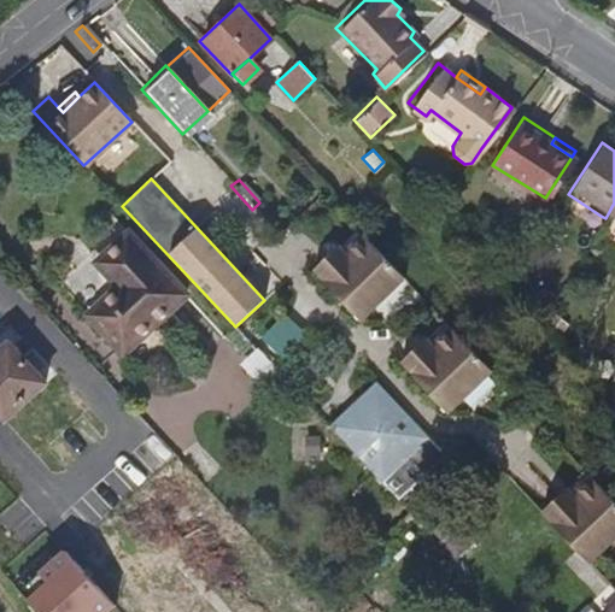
[(601,216),(572,196),(564,206),(593,227),(601,216)]
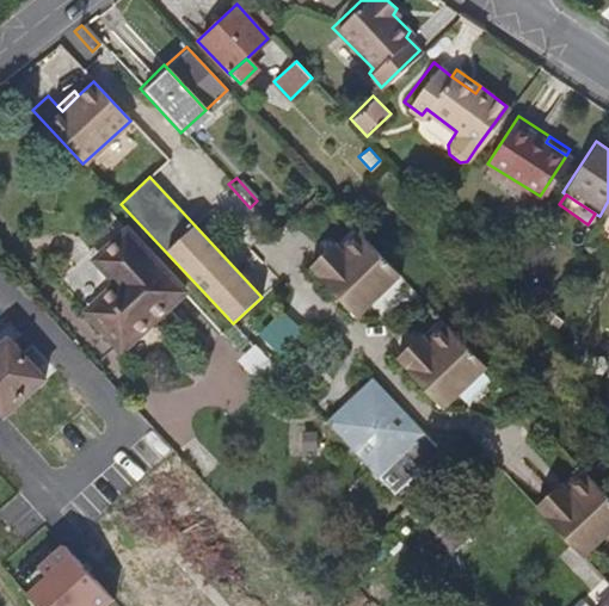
[(110,276),(80,304),(115,341),(176,286),(118,226),(90,251),(110,276)]
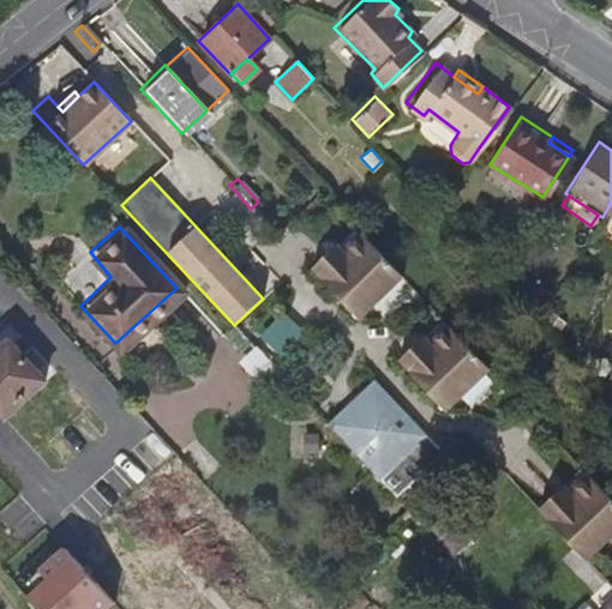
[(403,277),(363,233),(343,251),(334,260),(328,253),(312,267),(359,319),(403,277)]
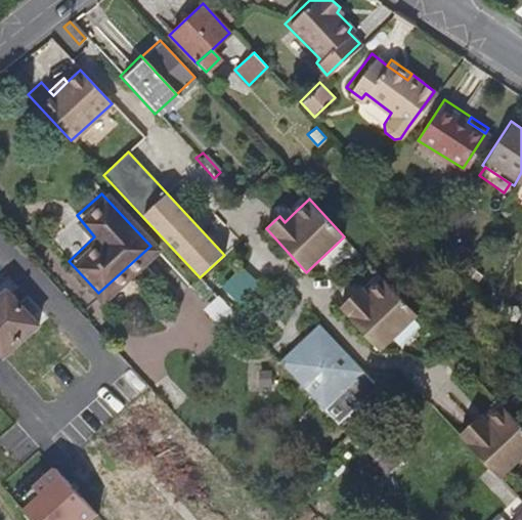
[(288,208),(279,216),(285,222),(293,214),(288,208)]
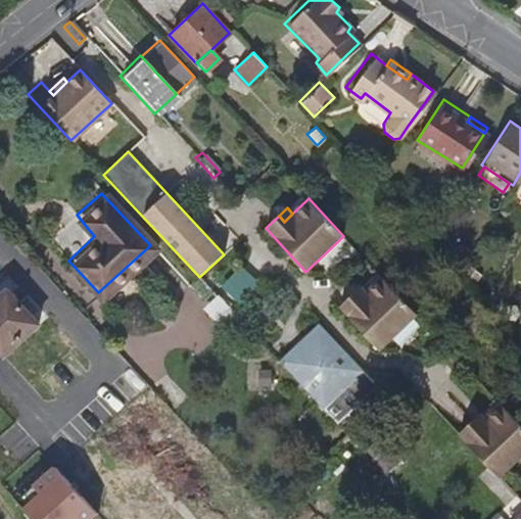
[(469,265),(463,271),(476,281),(482,275),(469,265)]
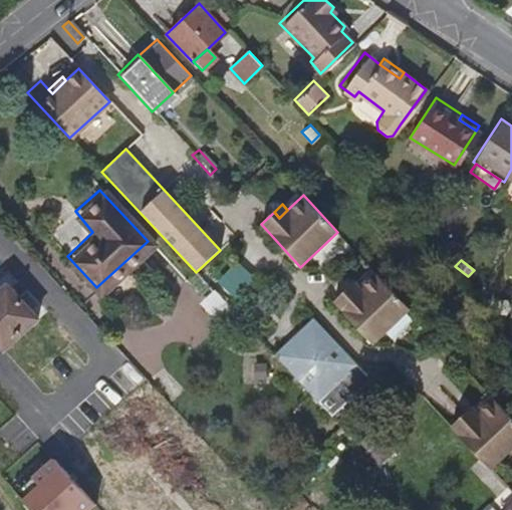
[(333,300),(371,344),(410,309),(375,272),(360,286),(351,294),(347,288),(333,300)]
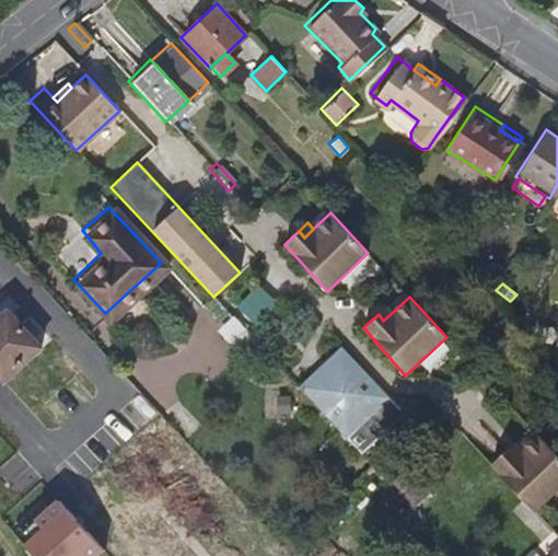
[(387,305),(379,314),(383,321),(393,312),(387,305)]
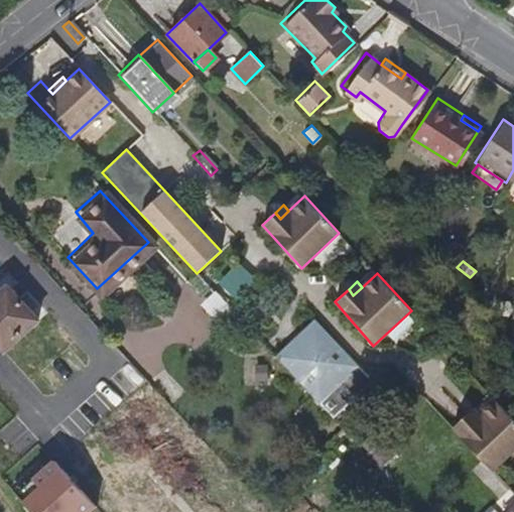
[(492,298),(498,288),(488,282),(483,292),(492,298)]
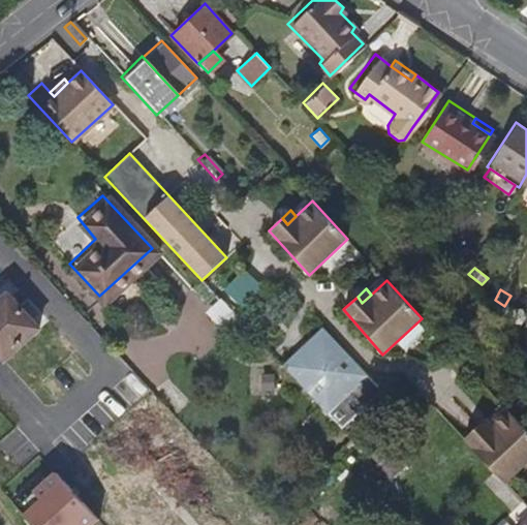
[(5,291),(0,296),(0,357),(36,327),(5,291)]
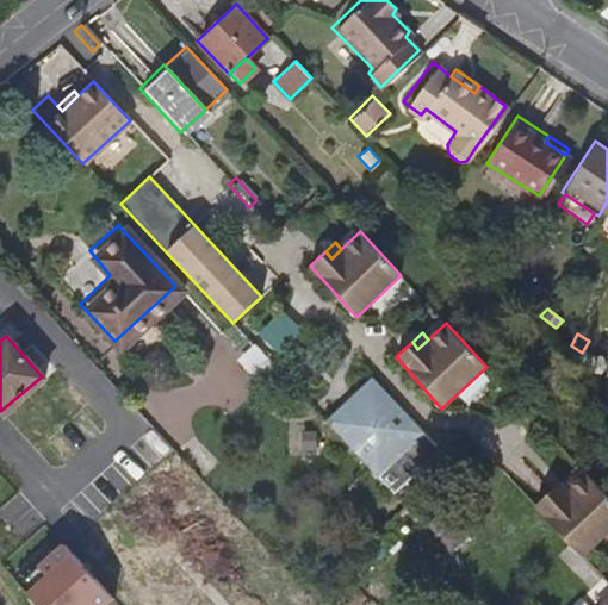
[(255,340),(239,353),(260,379),(275,366),(255,340)]
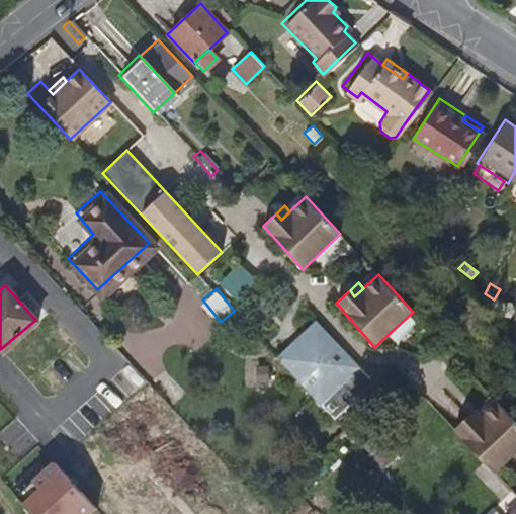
[(495,306),(501,310),(509,295),(503,291),(495,306)]
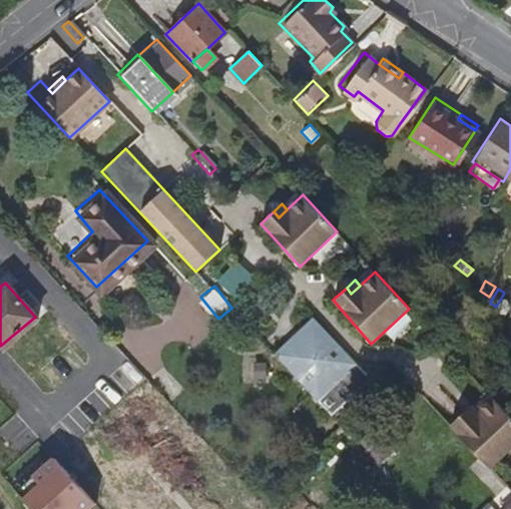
[(357,366),(312,318),(273,355),(317,401),(357,366)]
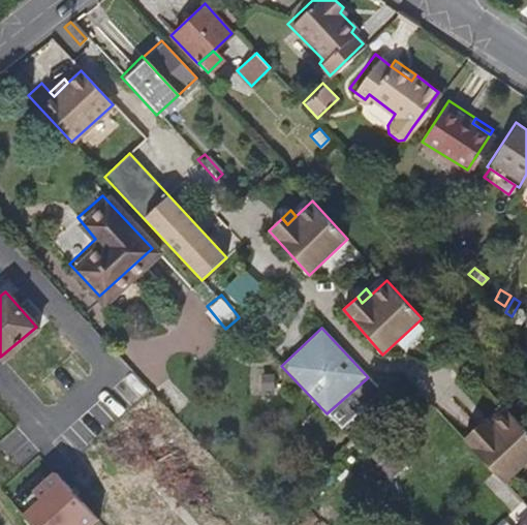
[(379,390),(368,377),(327,413),(341,429),(382,393),(379,390)]
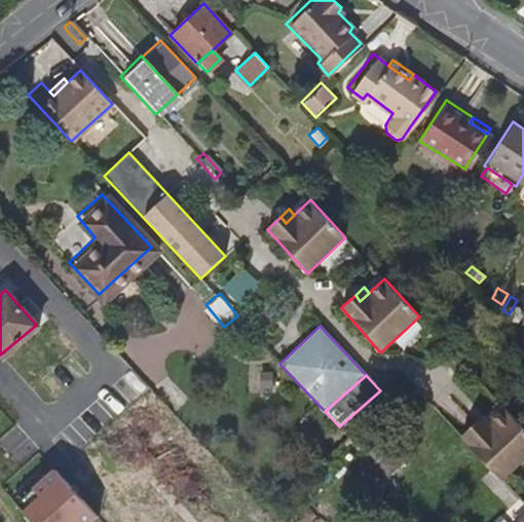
[(460,437),(500,481),(523,458),(523,427),(503,406),(489,421),(480,430),(475,423),(460,437)]
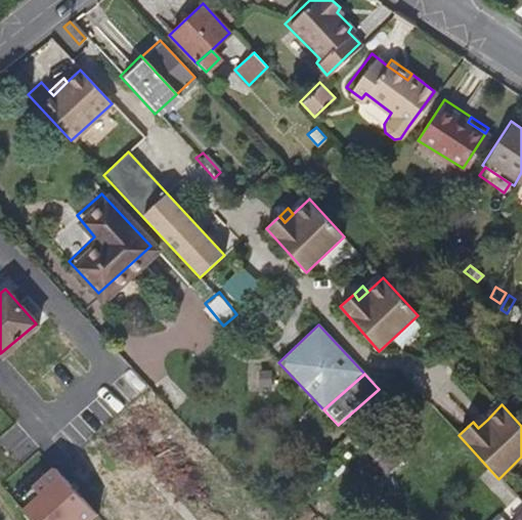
[(481,414),(473,422),(478,428),(487,420),(481,414)]
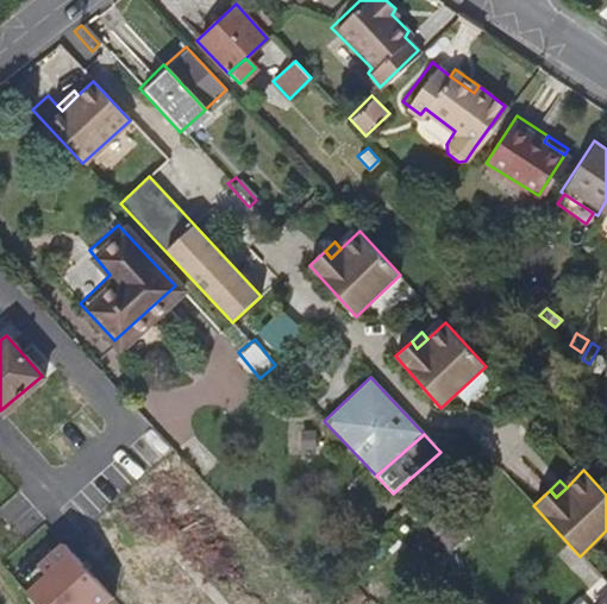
[(473,535),(458,518),(452,524),(444,515),(430,527),(438,538),(454,553),(473,535)]
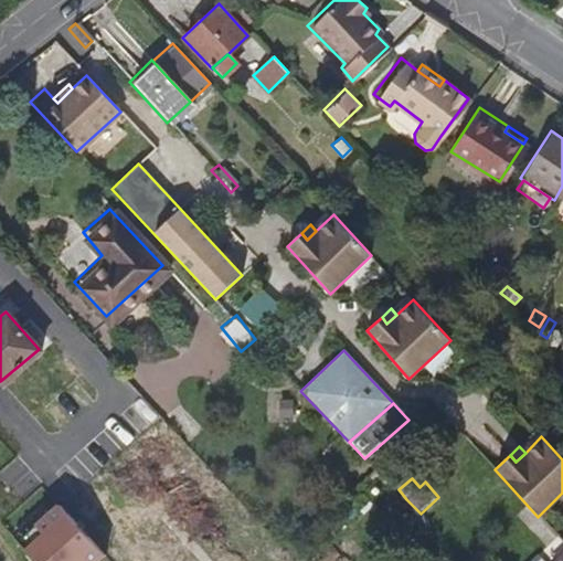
[(44,507),(13,535),(36,560),(95,560),(104,553),(59,503),(49,511),(44,507)]
